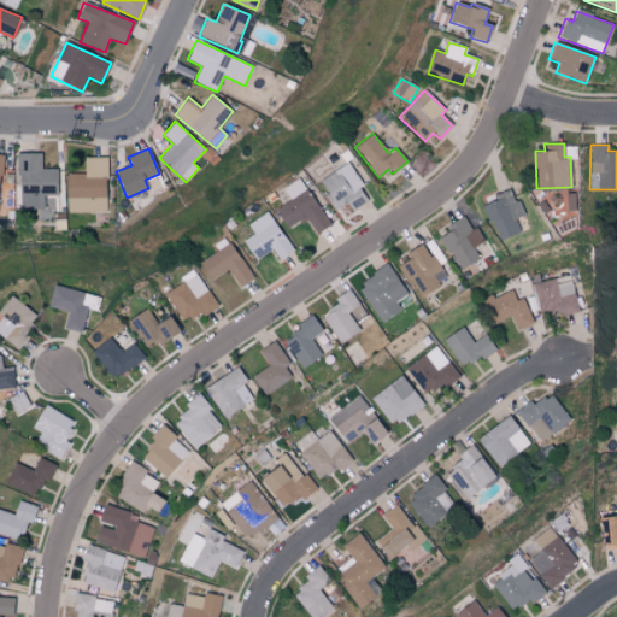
[(41,153),(18,152),(18,209),(43,209),(43,194),(56,194),(56,169),(41,169),(41,153)]
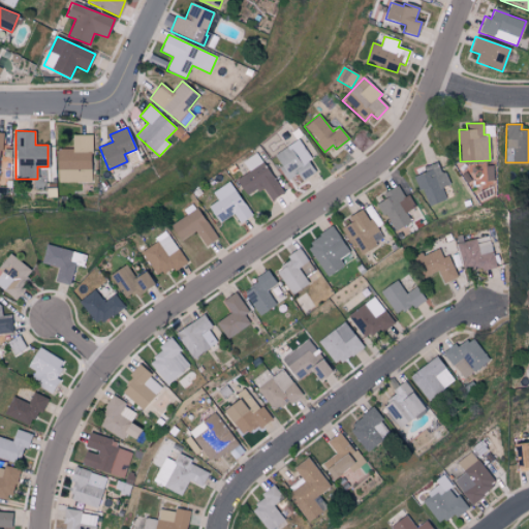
[(56,149),(57,182),(92,182),(91,134),(71,134),(72,148),(56,149)]
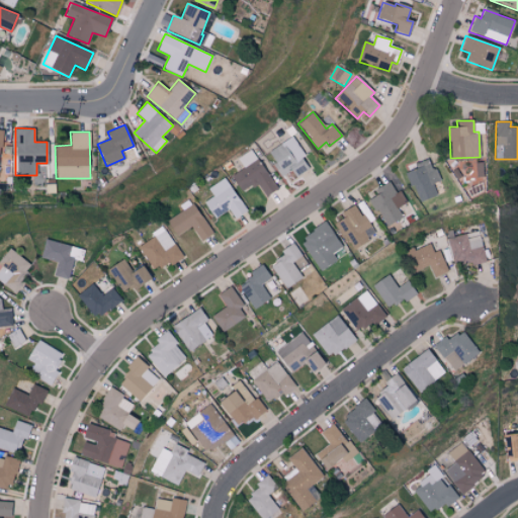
[(308,168),(301,157),(305,155),(292,136),(267,152),(282,174),(290,169),(294,176),(308,168)]
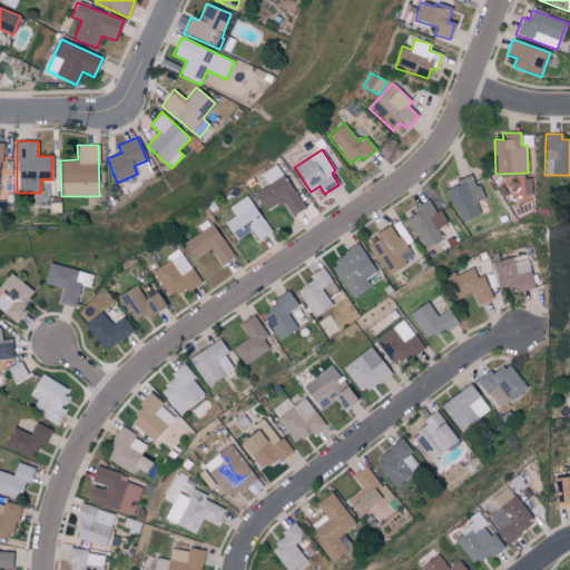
[(265,212),(283,202),(292,215),(304,208),(278,164),(262,174),(268,185),(254,193),(265,212)]
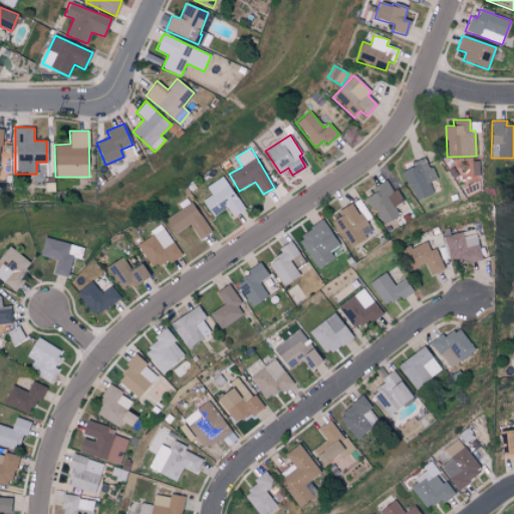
[(435,180),(426,156),(411,162),(413,167),(404,170),(415,200),(433,194),(429,182),(435,180)]
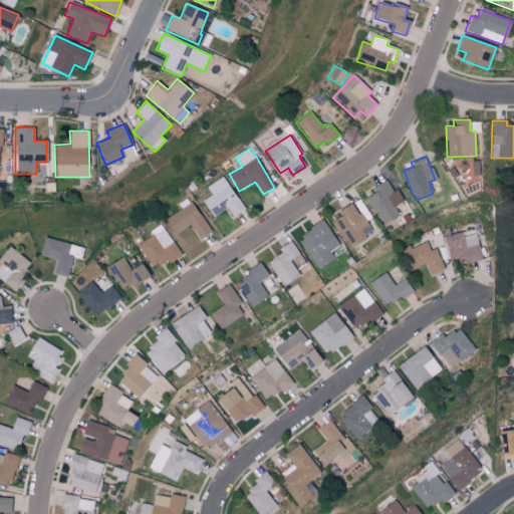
[(243,210),(224,176),(206,186),(211,195),(203,200),(212,216),(227,208),(232,216),(243,210)]
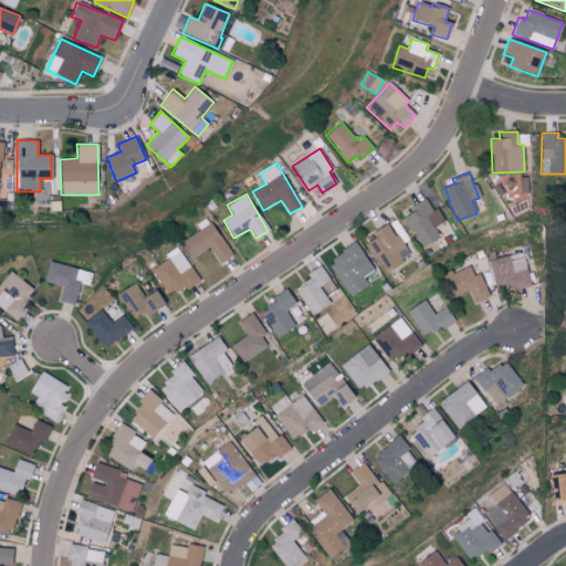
[(440,237),(435,226),(444,220),(438,207),(432,210),(426,198),(408,207),(411,212),(404,216),(420,248),(440,237)]
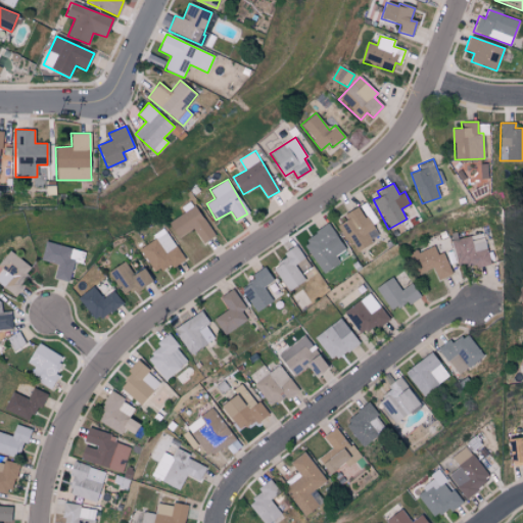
[(181,206),(184,214),(169,222),(177,237),(194,228),(201,242),(212,237),(193,199),(181,206)]
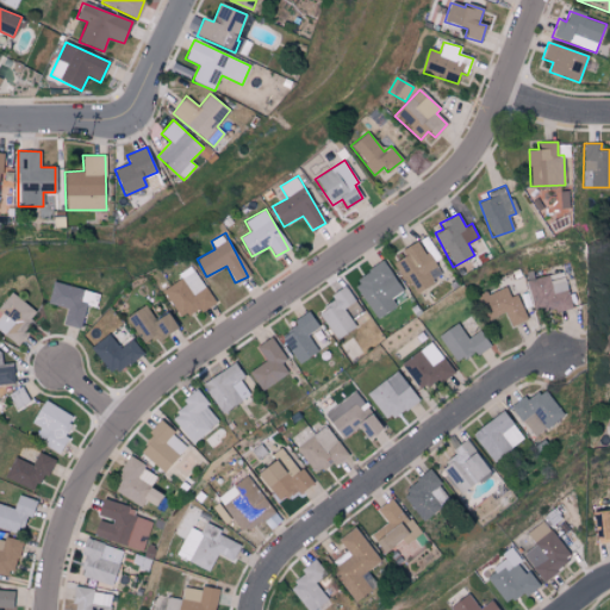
[(353,280),(374,318),(397,306),(391,297),(402,291),(385,261),(353,280)]
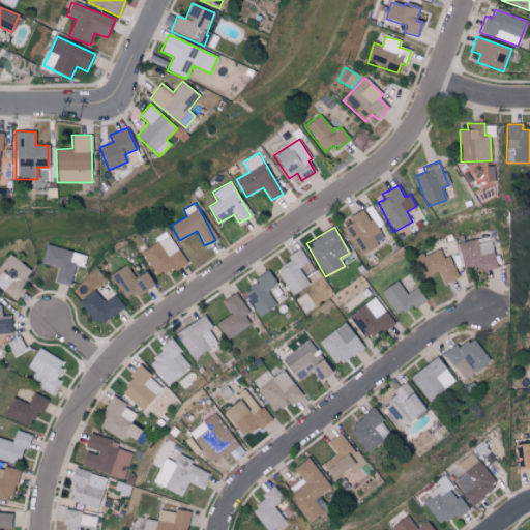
[(141,251),(159,278),(186,261),(168,233),(141,251)]
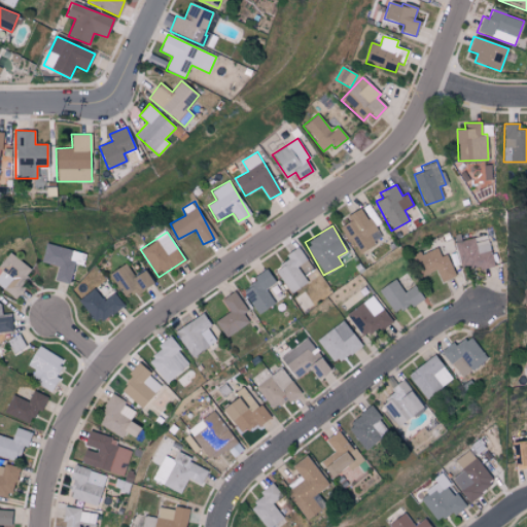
[(454,243),(461,267),(473,264),(476,271),(494,266),(486,234),(454,243)]
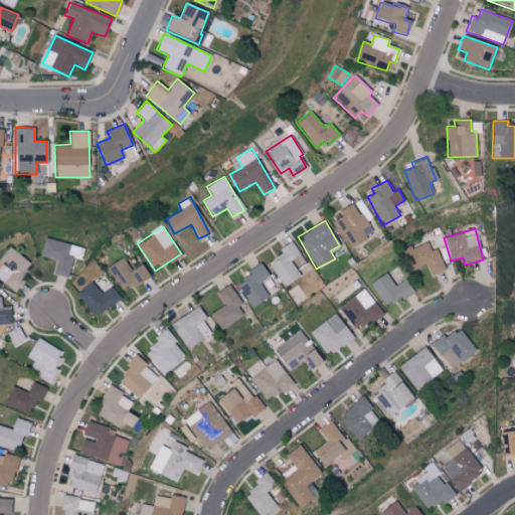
[(53,274),(67,277),(72,258),(81,260),(84,247),(44,237),(39,255),(56,260),(53,274)]
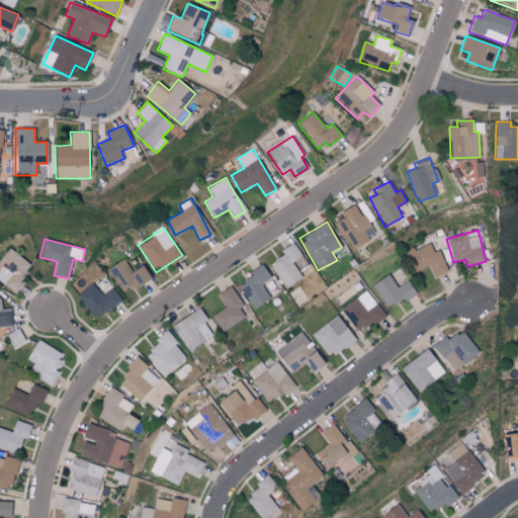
[(300,256),(293,242),(279,249),(283,256),(270,262),(283,287),(301,278),(292,260),(300,256)]
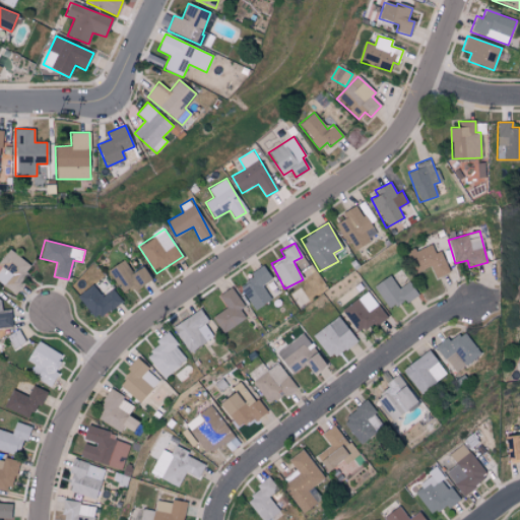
[(450,271),(440,250),(435,253),(431,243),(407,253),(415,272),(430,265),(436,277),(450,271)]
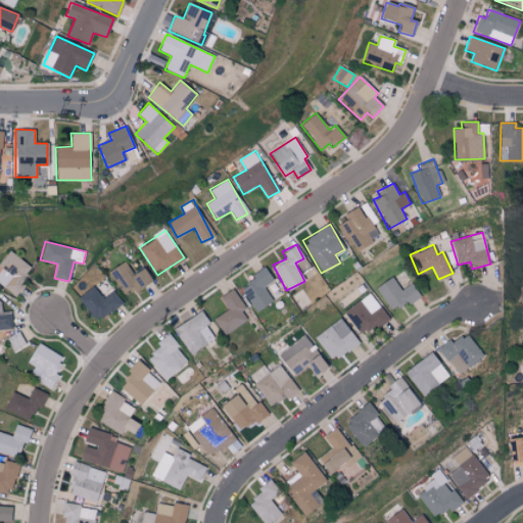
[(0,267),(2,269),(0,271),(0,283),(15,295),(25,284),(20,281),(31,267),(8,250),(0,262),(0,267)]
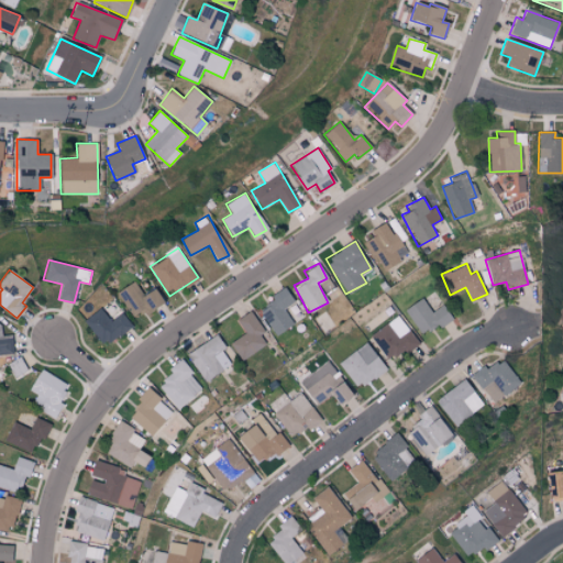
[(156,287),(142,295),(136,282),(119,290),(132,317),(143,311),(144,313),(164,304),(156,287)]
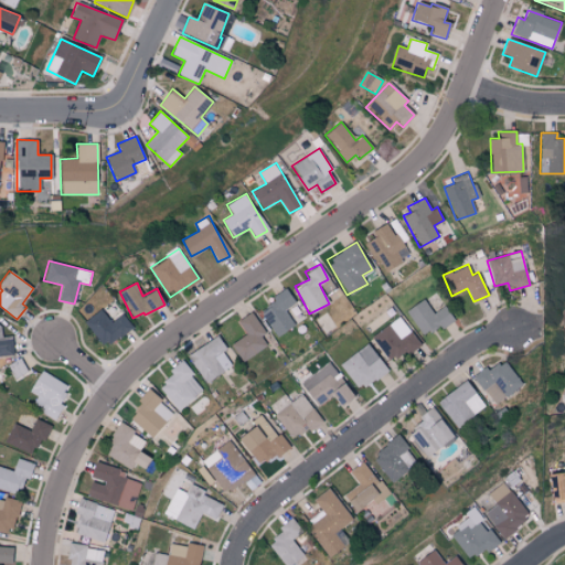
[(294,326),(285,308),(295,304),(286,288),(270,297),(274,302),(260,310),(275,336),(294,326)]
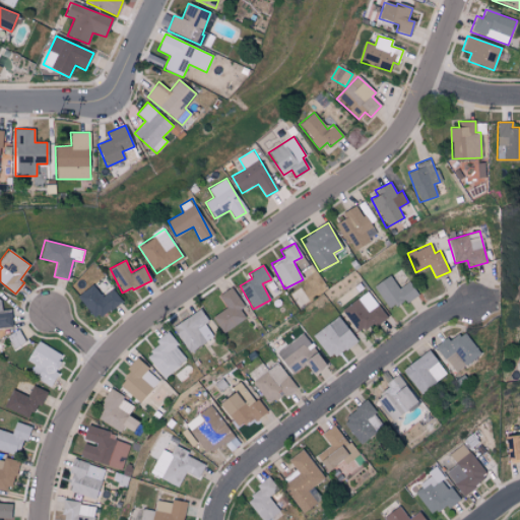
[(390,311),(416,293),(408,281),(398,288),(389,274),(373,285),(390,311)]
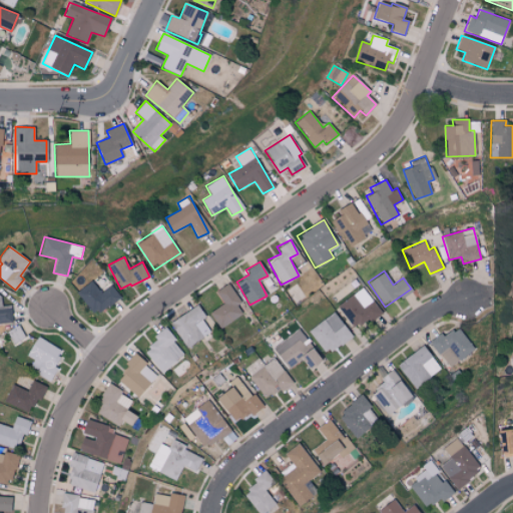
[(93,316),(119,297),(111,285),(100,292),(92,281),(76,292),(93,316)]
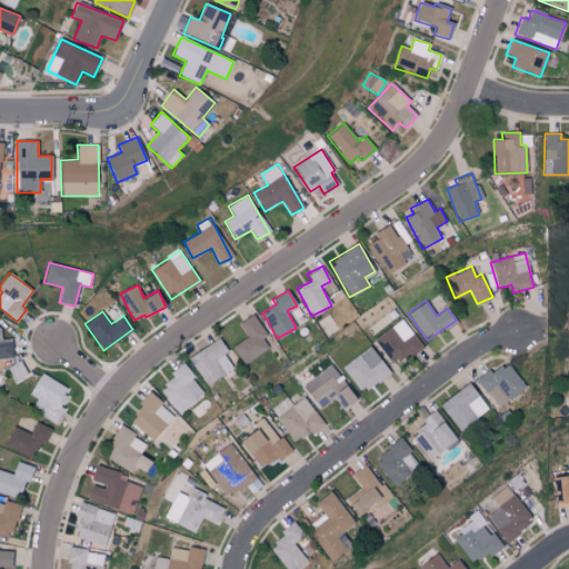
[(248,337),(231,346),(242,363),(269,349),(263,338),(267,336),(253,313),(239,321),(248,337)]
